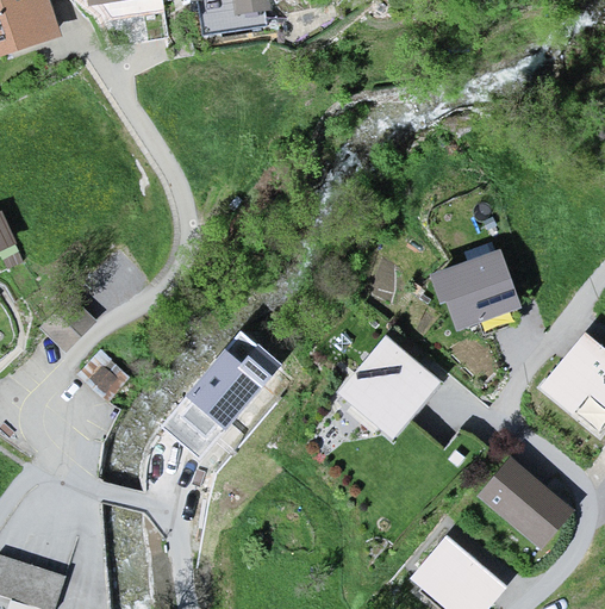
[(32,0),(0,0),(0,61),(47,47),(32,0)]
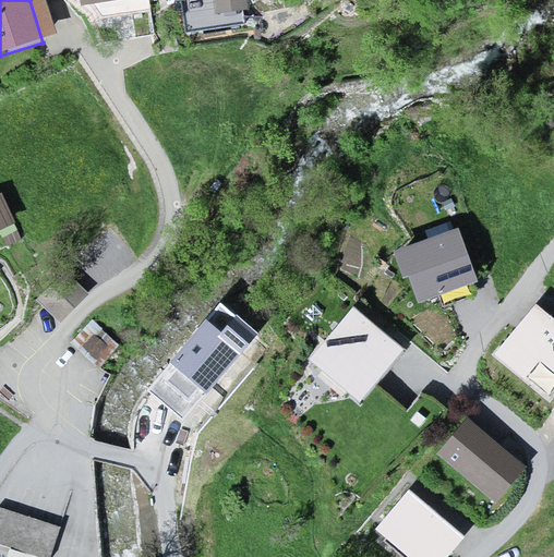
[(142,0),(71,0),(73,14),(143,5),(142,0)]
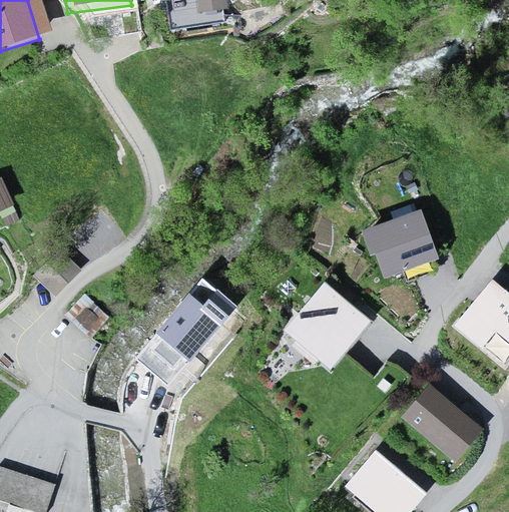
[(211,0),(148,0),(150,8),(184,3),(187,21),(214,17),(211,0)]
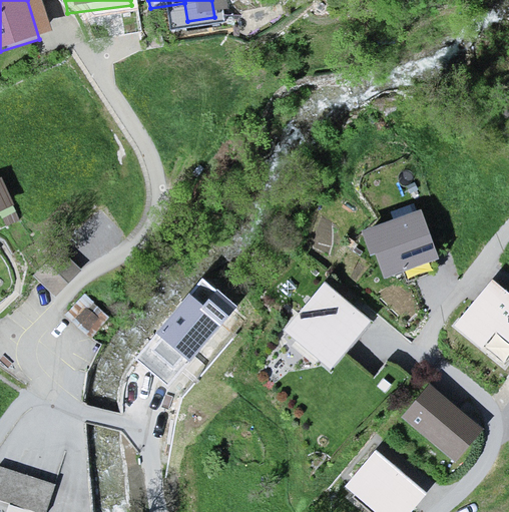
[(365,228),(383,280),(440,259),(421,208),(365,228)]
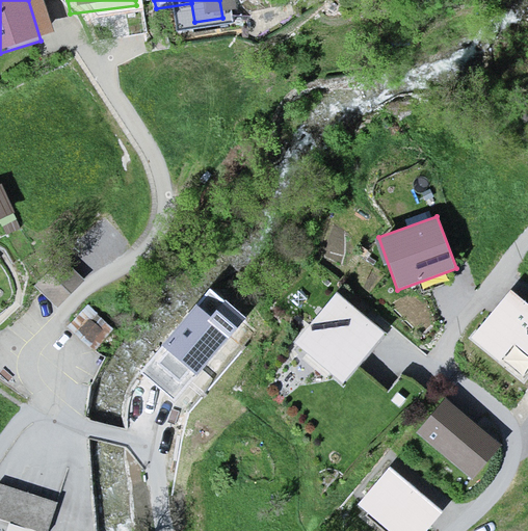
[(51,265),(24,294),(47,315),(73,286),(51,265)]
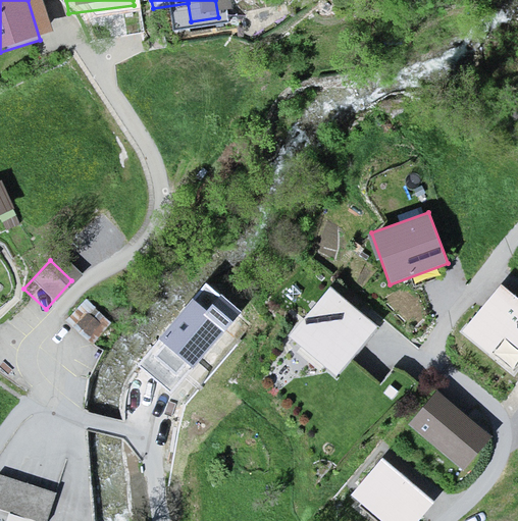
[(380,319),(324,279),(283,337),(340,377),(380,319)]
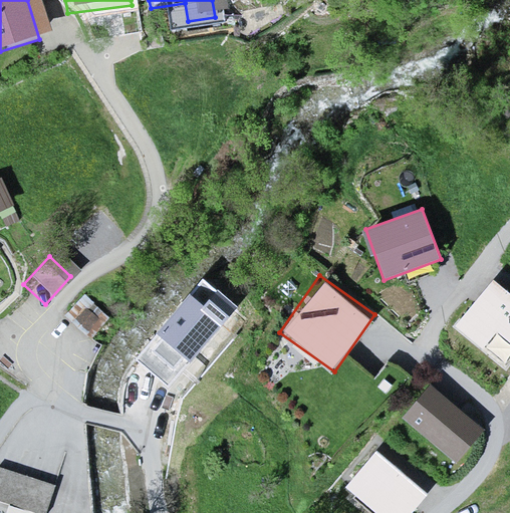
[(509,364),(509,293),(493,280),(453,327),(505,370),(509,364)]
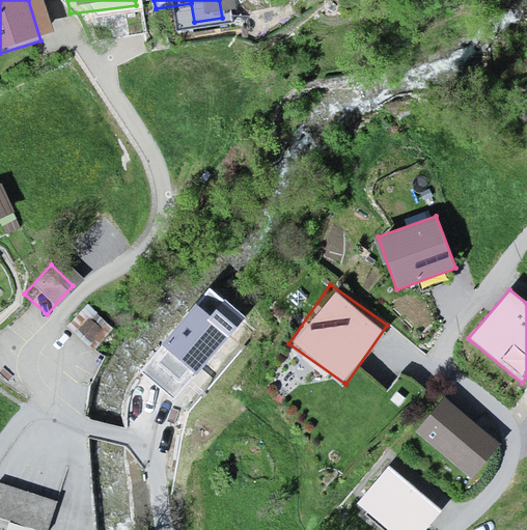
[(192,378),(228,339),(191,304),(155,342),(192,378)]
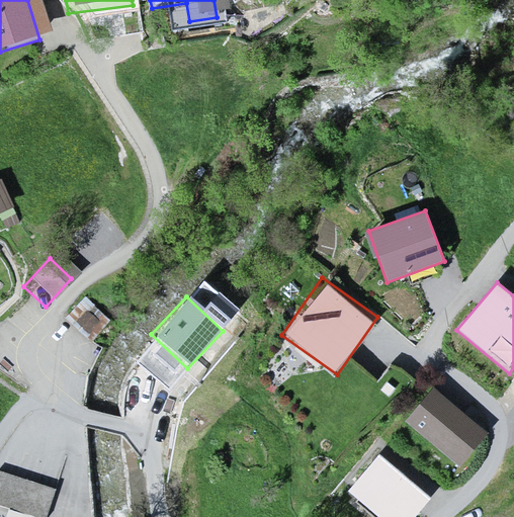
[(433,389),(405,419),(458,467),(486,437),(433,389)]
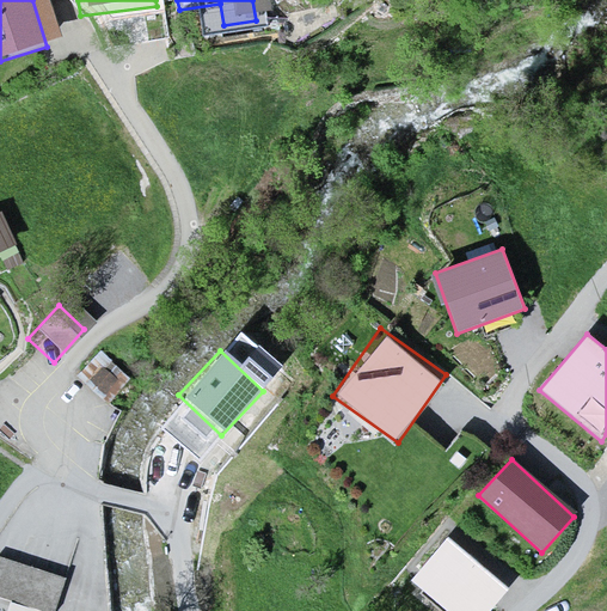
[(491,610),(508,593),(445,537),(406,580),(441,610),(491,610)]
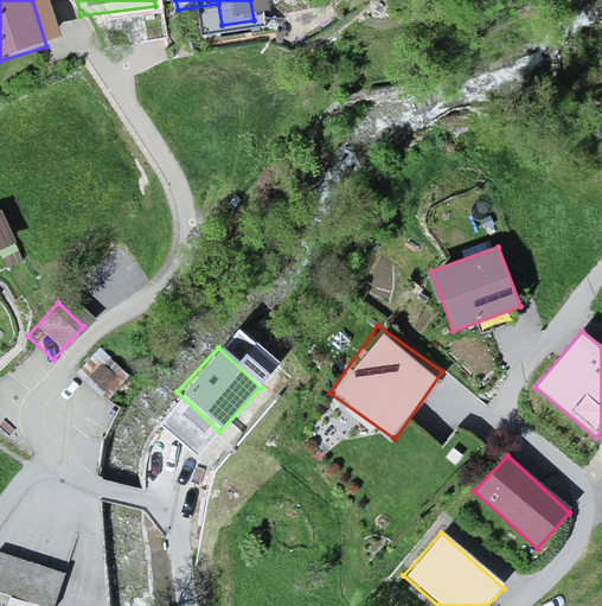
[(52,605),(65,574),(0,549),(0,591),(37,605),(52,605)]
